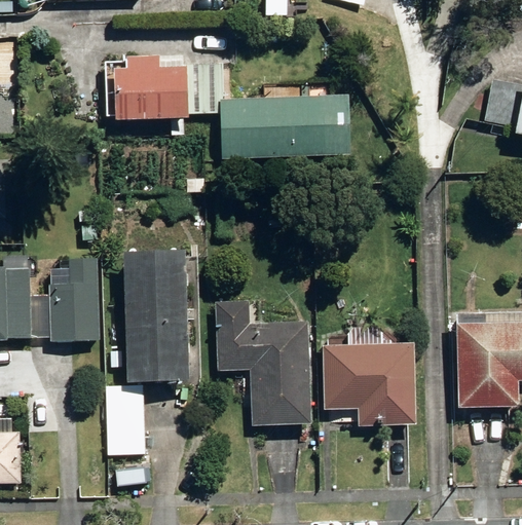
[(148,0),(148,10),(190,10),(189,0),(148,0)]
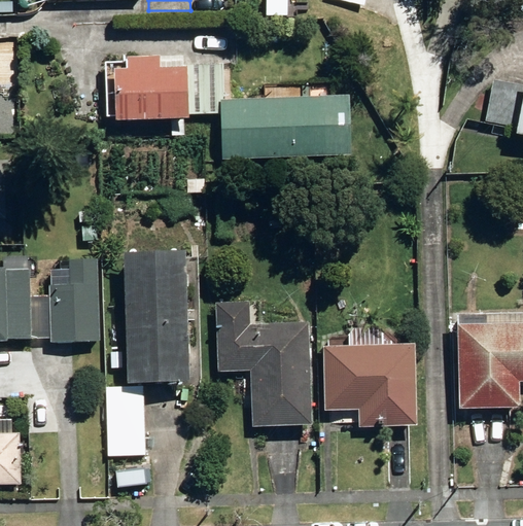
[(105,92),(115,92),(115,115),(217,115),(217,55),(126,55),(126,65),(105,65),(105,92)]
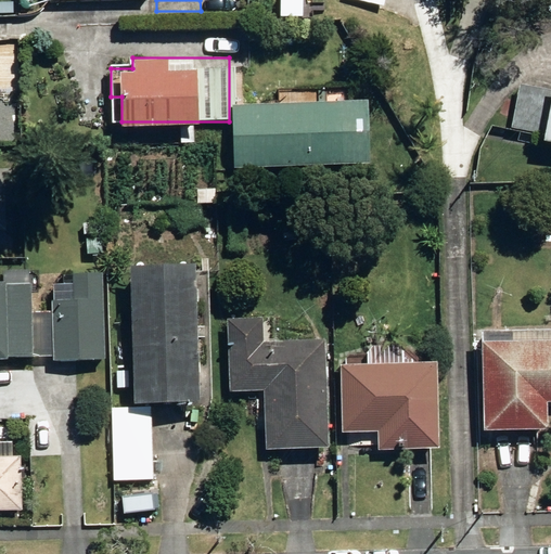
[(550,87),(514,80),(503,130),(550,139),(550,87)]
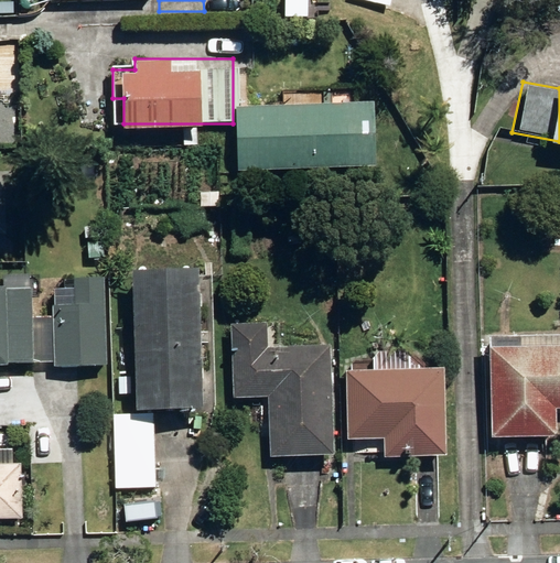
[(366,101),(237,107),(240,172),(369,165),(366,101)]
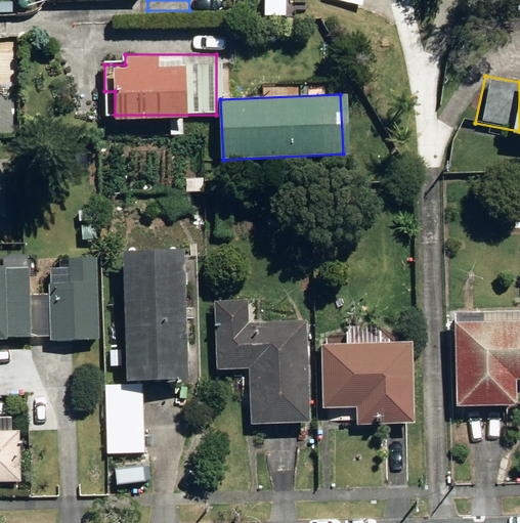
[(191,211),(191,192),(198,192),(198,171),(184,170),(183,192),(176,192),(175,210),(191,211)]
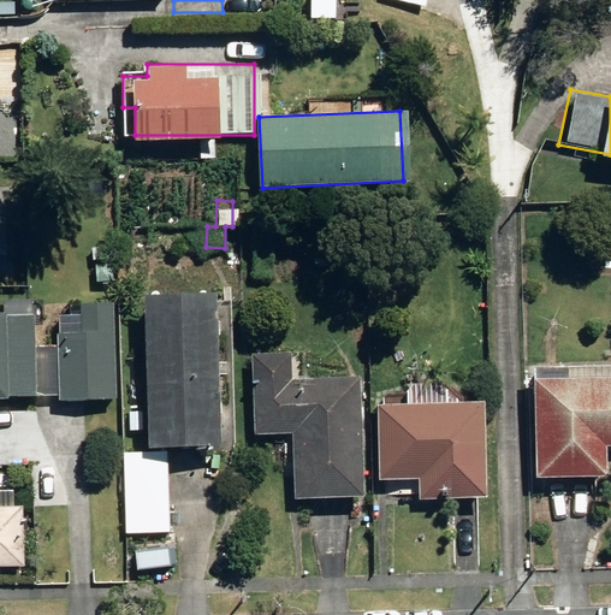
[(114,247),(94,246),(92,279),(112,281),(114,247)]
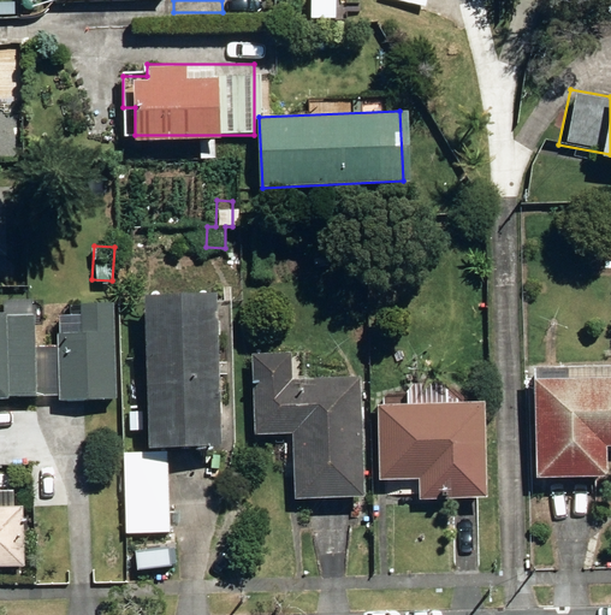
[(221,441),(218,285),(144,288),(148,443),(221,441)]
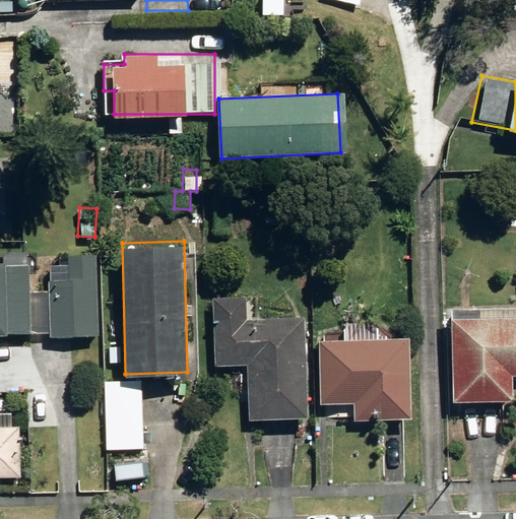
[(68,254),(68,264),(47,264),(47,287),(26,287),(26,336),(69,336),(97,336),(97,253),(68,254)]
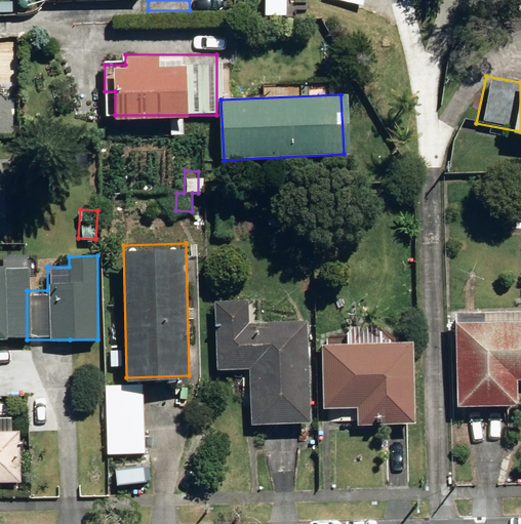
[(0,336),(8,337),(8,308),(9,266),(0,265),(0,336)]
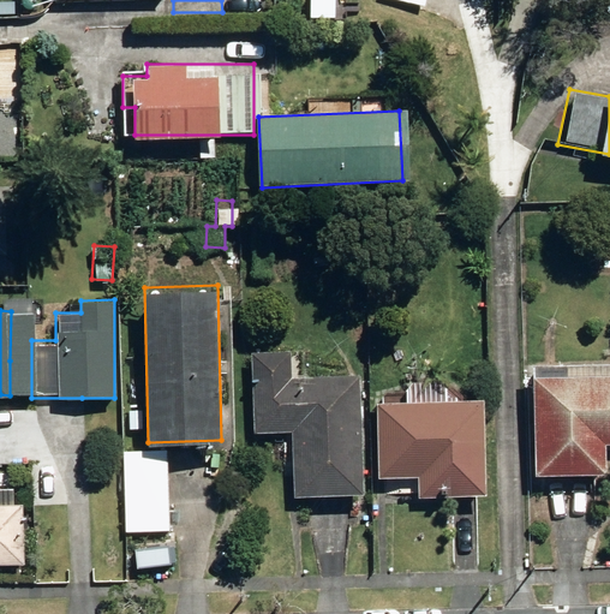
[(255,430),(294,429),(294,494),(363,493),(360,373),(297,374),(289,374),(289,350),(253,350),(255,430)]
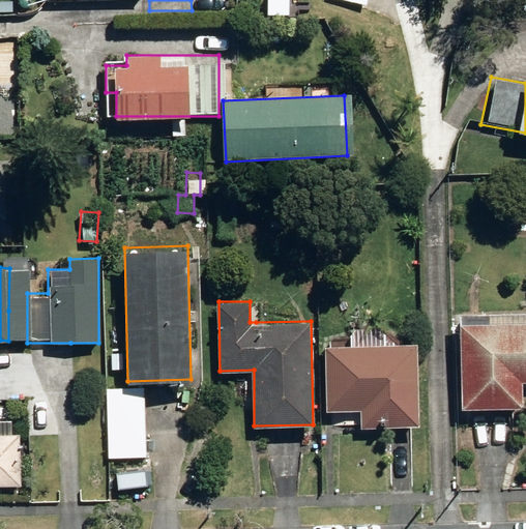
[(523,406),(523,379),(525,379),(525,317),(460,316),(459,376),(458,405),(523,406)]
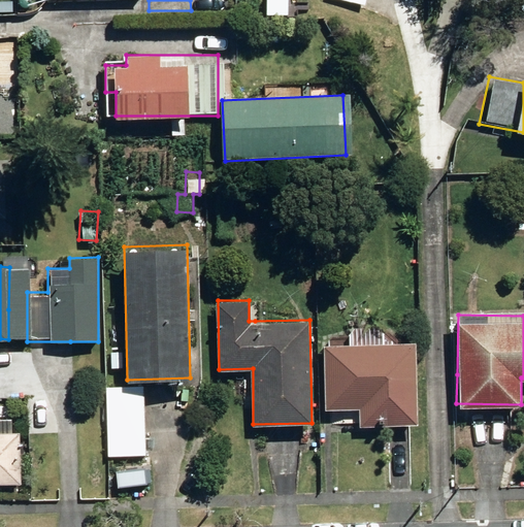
[(349,326),(349,343),(322,343),(322,407),(360,408),(359,426),(416,427),(416,406),(417,344),(389,343),(389,326),(349,326)]
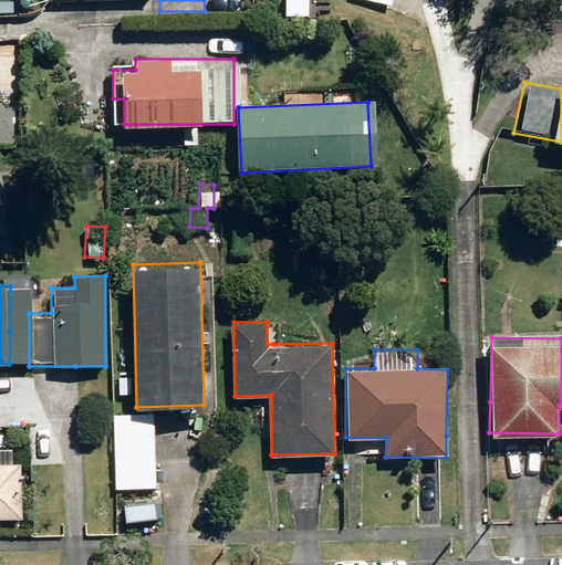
[(155,422),(117,421),(117,489),(154,489),(155,422)]
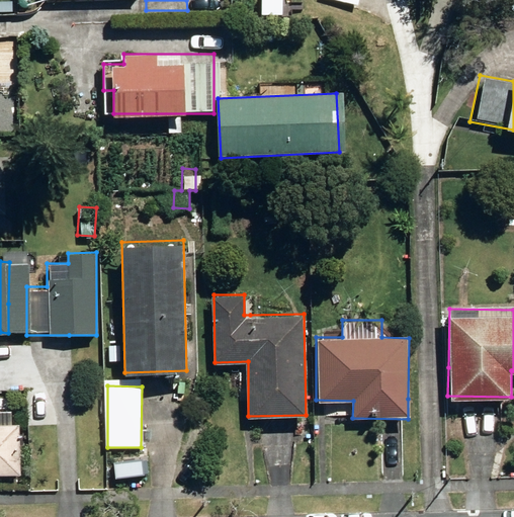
[(0,476),(19,476),(18,425),(11,425),(11,412),(0,411),(0,476)]
